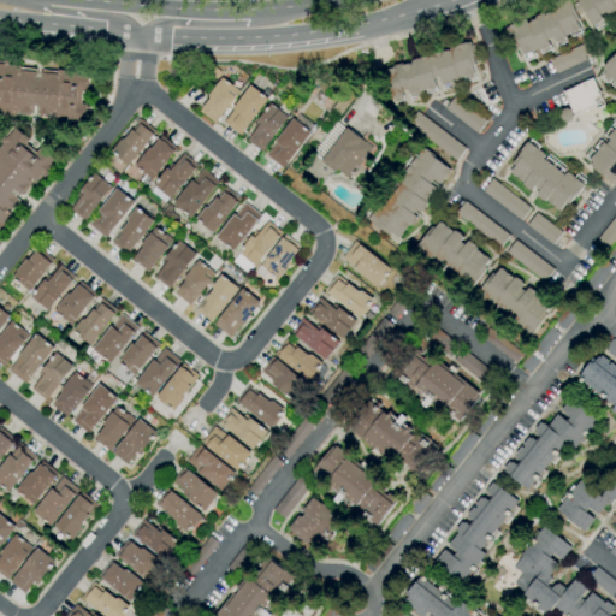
[(523,59),(519,48),(515,51),(504,29),(508,27),(516,22),(525,18),(527,23),(529,23),(529,22),(535,19),(534,17),(543,12),(544,15),(552,11),(551,9),(558,5),(557,4),(564,0),(568,0),(572,6),(578,3),(581,13),(578,16),(579,19),(575,21),(581,33),(572,37),(570,34),(564,37),(567,42),(557,47),(552,39),(548,41),(551,49),(542,54),(540,51),(538,52),(538,49),(533,52),(534,54),(523,59)]
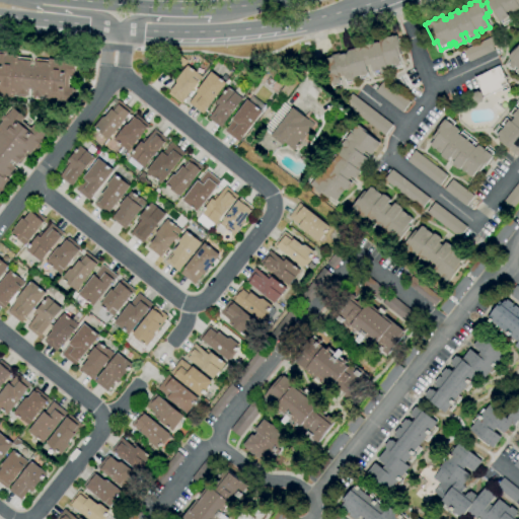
[(501,24),(486,1),(488,0),(518,0),(518,13),(514,17),(510,10),(505,13),(509,19),(501,24)]
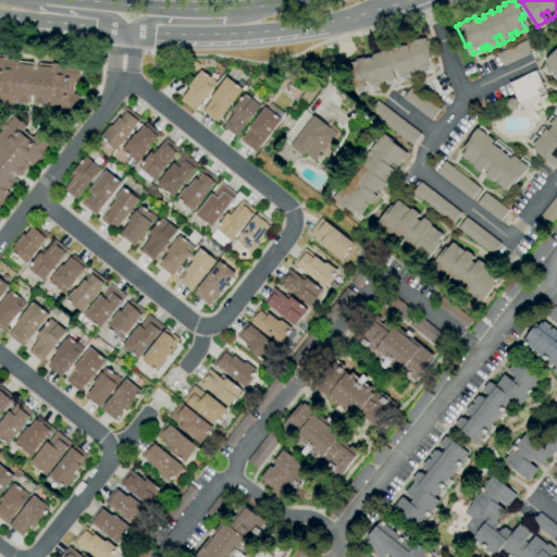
[(356,94),(355,89),(353,89),(346,64),(350,63),(350,62),(355,61),(355,60),(363,57),(364,59),(373,57),(372,53),(405,45),(405,46),(407,46),(407,44),(415,41),(413,40),(421,38),(425,38),(431,59),(428,60),(430,71),(420,73),(420,71),(413,72),(415,73),(409,75),(410,78),(400,81),(398,71),(393,72),(395,83),(385,85),(385,82),(380,83),(381,87),(371,89),(369,81),(363,83),(366,91),(356,94)]
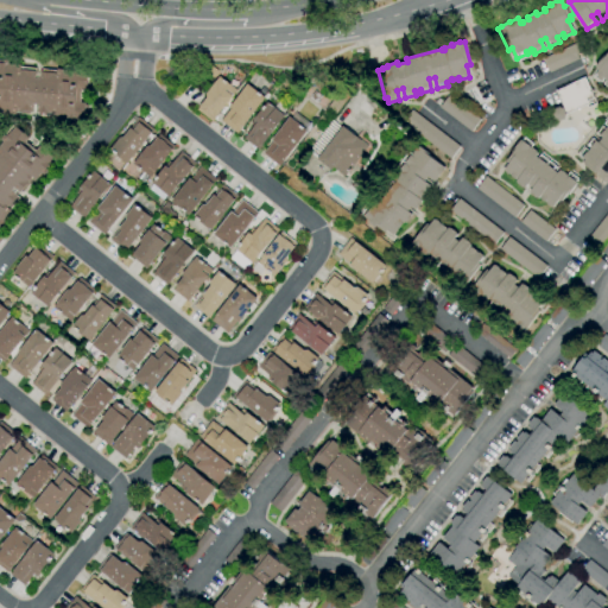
[(549,73),(543,59),(578,42),(583,52),(580,54),(582,57),(549,73)]
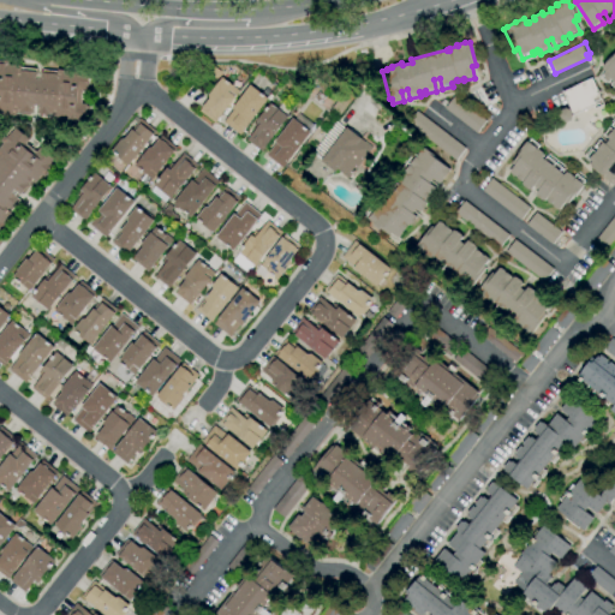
[(614,89),(609,85),(611,82),(609,81),(607,83),(599,77),(604,72),(602,70),(603,67),(602,67),(610,57),(611,57),(614,52),(614,89)]
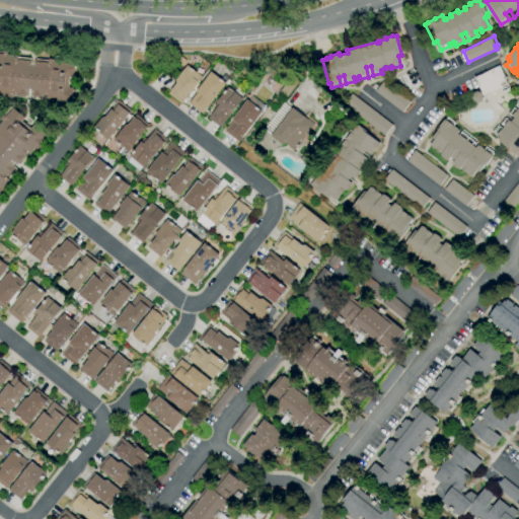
[(70,103),(45,100),(45,97),(31,95),(31,89),(28,89),(27,95),(26,95),(26,97),(13,96),(13,98),(0,96),(0,51),(3,52),(7,52),(7,55),(18,56),(18,57),(30,58),(30,61),(31,61),(30,68),(33,68),(34,61),(35,61),(35,59),(48,61),(49,59),(59,60),(59,57),(64,57),(64,60),(70,61),(70,62),(76,63),(74,77),(69,77),(68,88),(72,89),(70,103)]
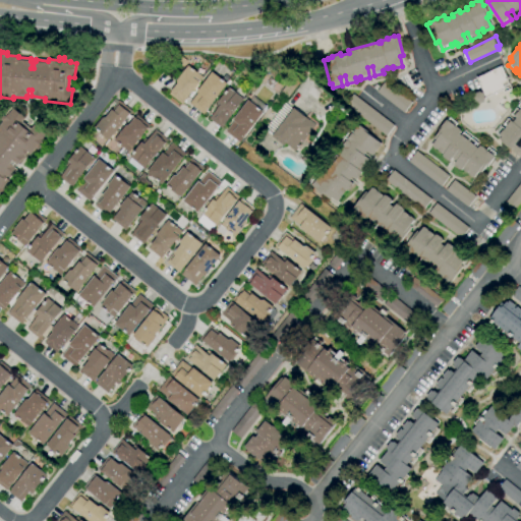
[(181,105),(168,95),(177,83),(176,79),(187,65),(203,77),(181,105)]
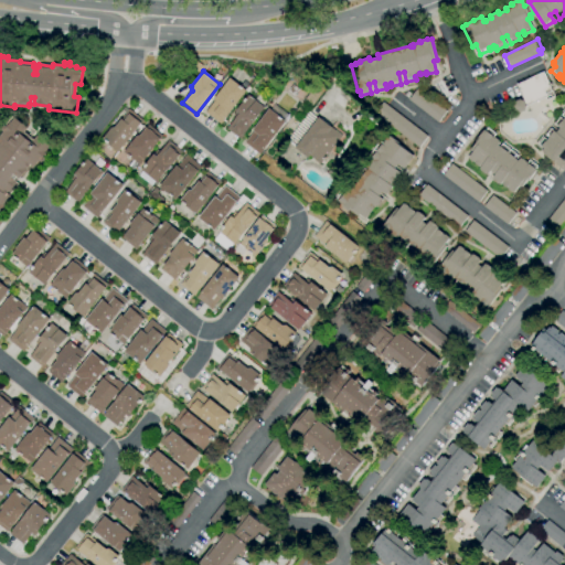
[(518,114),(513,112),(512,109),(512,107),(513,103),(519,99),(523,100),(515,85),(543,72),(553,94),(525,107),(524,110),(518,114)]
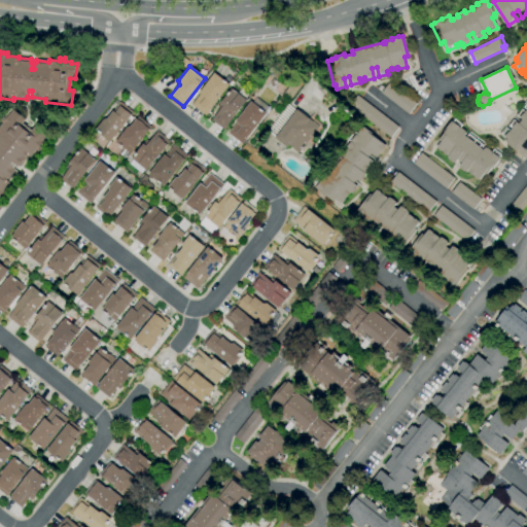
[(205,116),(191,105),(200,95),(198,94),(214,73),(230,84),(205,116)]
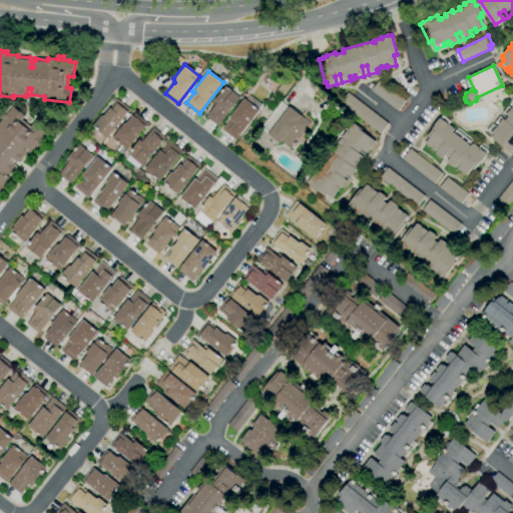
[(397,111),(371,91),(379,80),(405,101),(397,111)]
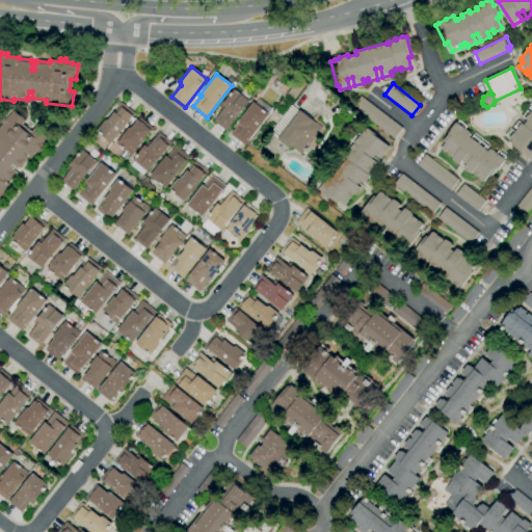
[(224,132),(212,122),(220,111),(218,109),(233,90),(238,95),(245,85),(254,91),(246,100),(248,101),(224,132)]
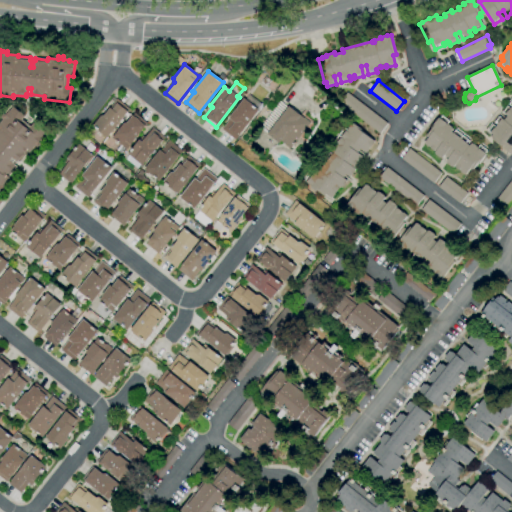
[(379,134),(339,103),(347,92),(387,123),(379,134)]
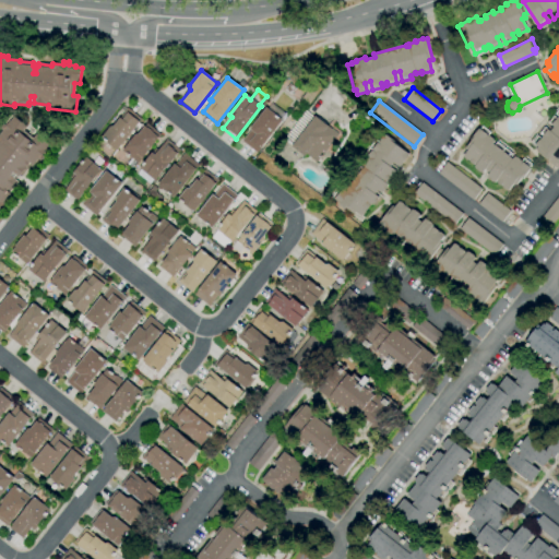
[(256,153),(241,142),(250,131),(249,129),(265,108),(266,109),(271,103),(285,114),(280,119),(282,121),(256,153)]
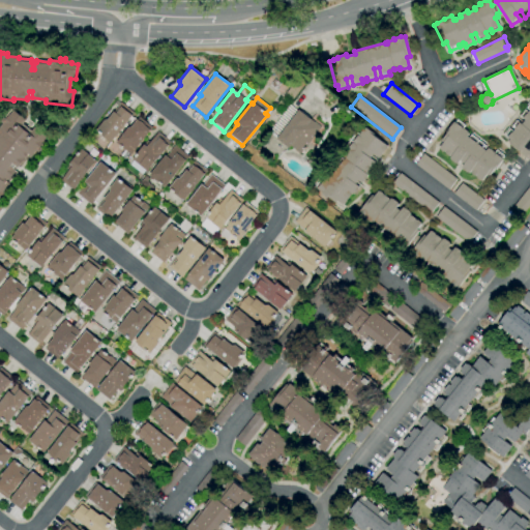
[(529,155),(528,157),(518,150),(517,151),(508,144),(509,143),(507,141),(509,140),(504,136),(509,129),(512,131),(514,129),(511,127),(517,120),(521,124),(524,120),(520,116),(524,110),(527,113),(529,111),(526,108),(529,102),(529,155)]
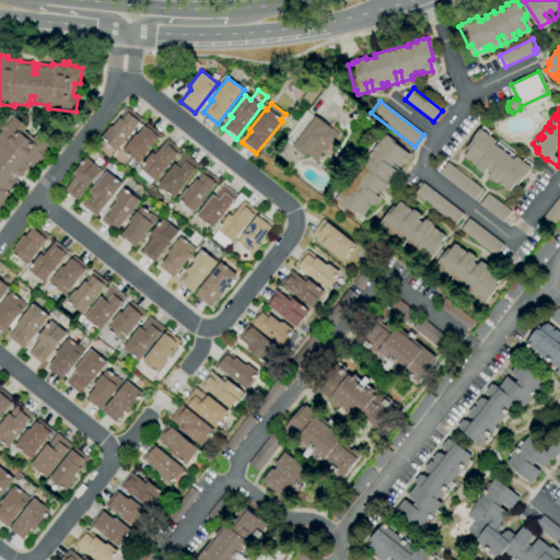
[(117,151),(101,138),(109,127),(114,126),(120,118),(121,119),(128,112),(140,121),(117,151)]
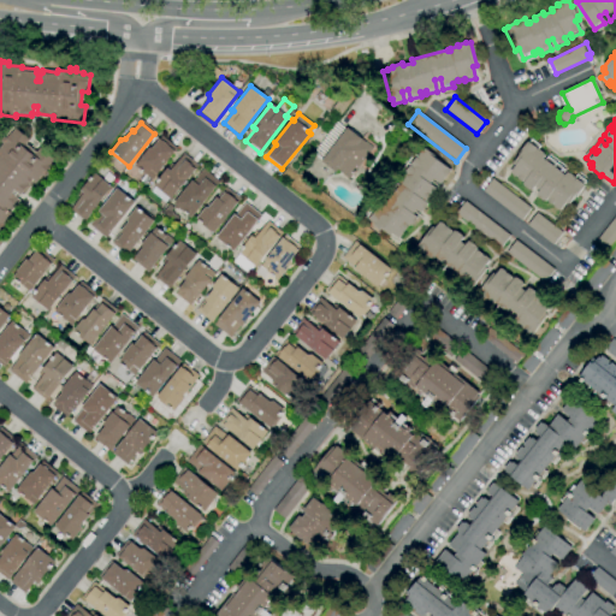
[(349,179),(337,170),(336,172),(321,161),(323,160),(312,152),(335,123),(345,130),(348,128),(361,138),(361,140),(373,148),(349,179)]
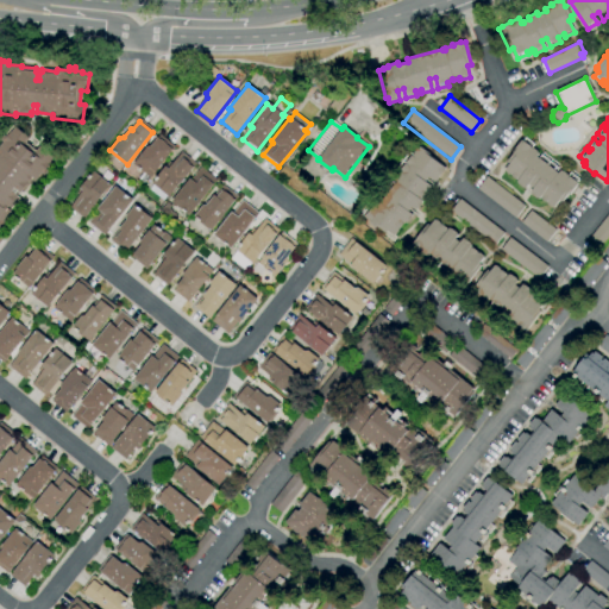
[(0,228),(0,145),(2,143),(0,140),(4,136),(5,136),(12,126),(14,127),(16,126),(30,137),(26,142),(36,150),(39,146),(54,158),(55,161),(46,171),(48,171),(44,176),(42,174),(33,183),(32,182),(23,194),(22,193),(20,194),(14,189),(12,192),(18,196),(17,198),(19,199),(10,209),(12,211),(4,220),(6,221),(0,228)]
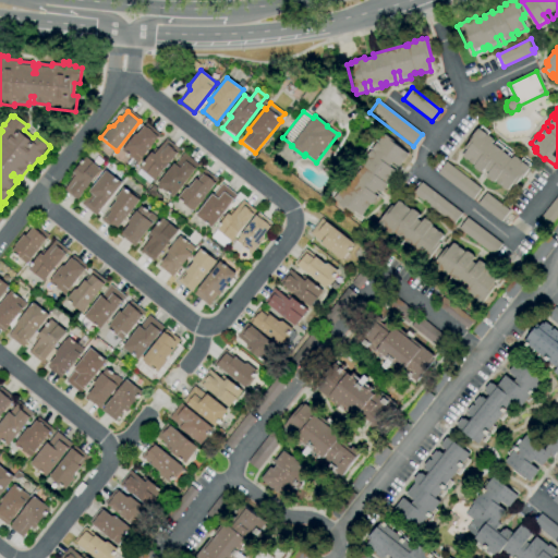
[(137,164),(131,158),(121,149),(134,134),(137,134),(144,125),(158,138),(137,164)]
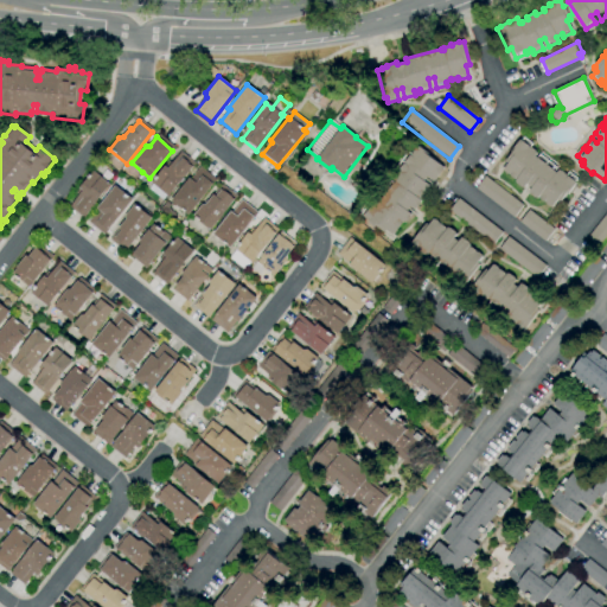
[(551,208),(538,197),(536,199),(528,192),(531,187),(526,184),(523,189),(515,181),(516,180),(503,170),(508,164),(505,161),(511,154),(510,153),(519,140),(521,141),(524,138),(532,144),(530,147),(537,153),(535,155),(536,158),(540,154),(556,168),(554,171),(557,172),(558,170),(566,176),(568,172),(577,179),(574,181),(575,183),(558,203),(556,202),(551,208)]
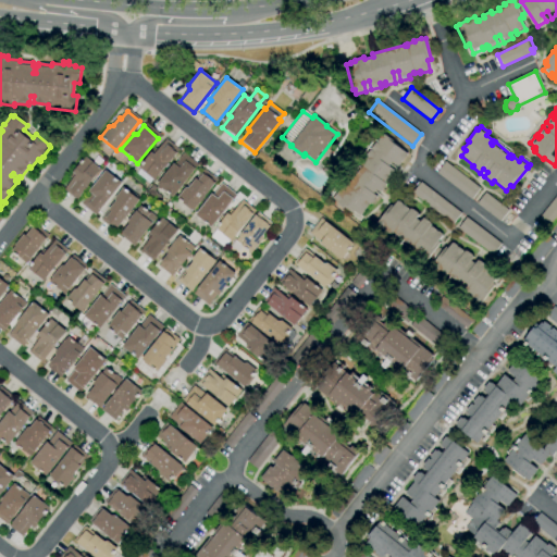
[(360,215),(355,210),(351,214),(330,196),(336,188),(339,190),(345,183),(357,168),(360,170),(362,166),(359,164),(367,155),(363,152),(374,139),(376,141),(383,134),(408,155),(398,166),(392,161),(388,165),(395,171),(386,183),(387,184),(381,192),(378,189),(373,194),(378,197),(371,205),(370,203),(360,215)]
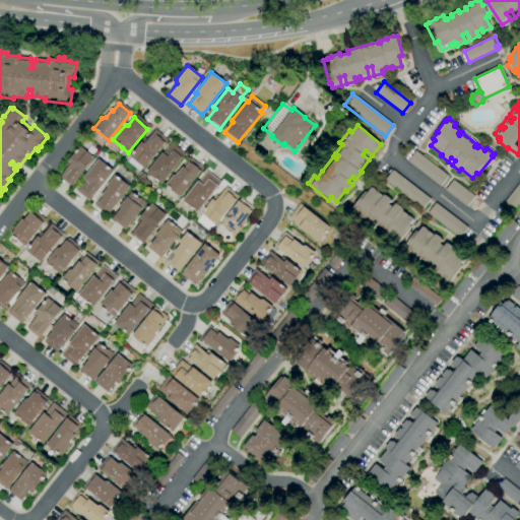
[(144,168),(130,156),(141,142),(143,143),(152,132),(165,142),(144,168)]
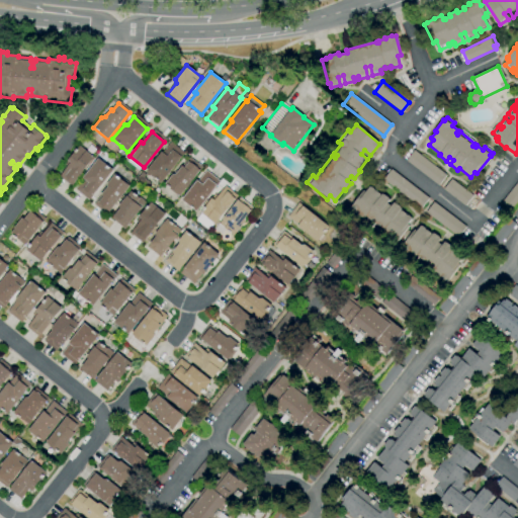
[(160,184),(145,172),(161,152),(162,153),(170,143),(184,154),(160,184)]
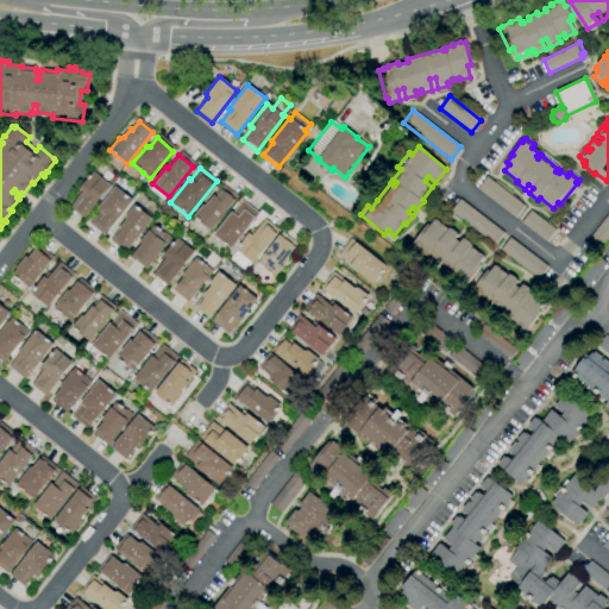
[(83,219),(69,208),(79,196),(75,194),(93,171),(100,179),(101,179),(110,186),(83,219)]
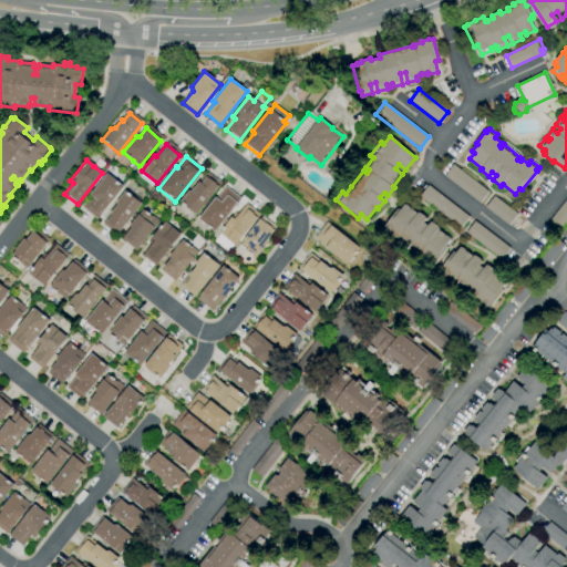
[(480,204),(444,176),(453,165),(488,192),(480,204)]
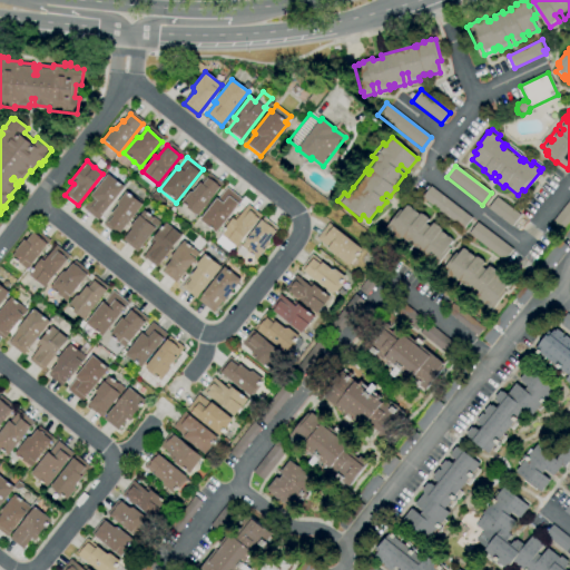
[(97,220),(82,208),(91,197),(90,196),(108,174),(124,187),(97,220)]
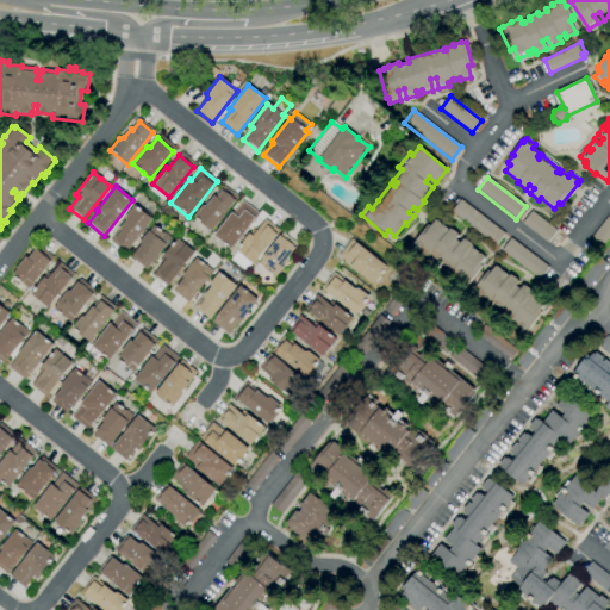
[(211,231),(194,216),(203,205),(206,205),(215,195),(217,197),(223,190),(236,200),(211,231)]
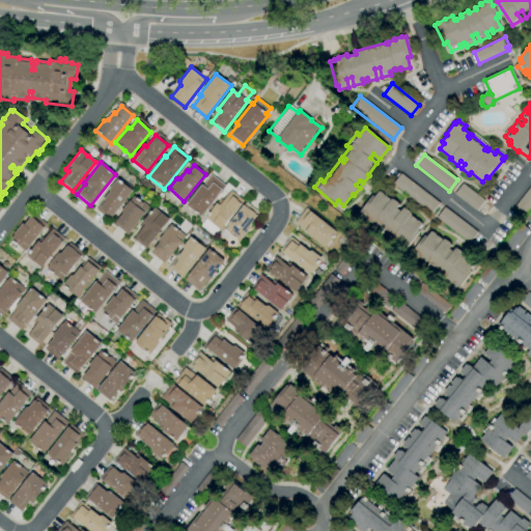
[(430,214),(392,185),(400,173),(439,203),(430,214)]
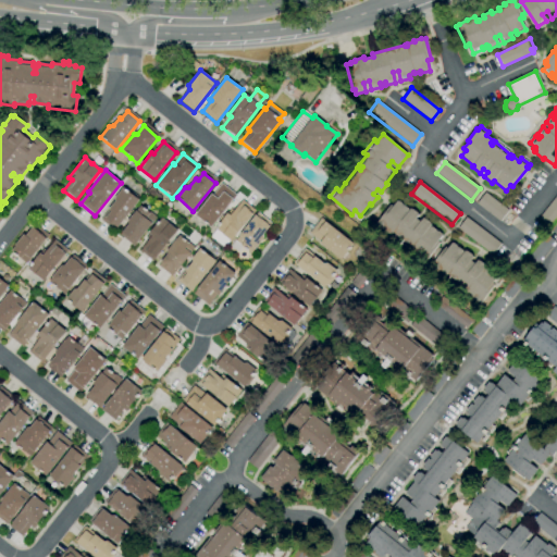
[(210,227),(195,215),(211,194),(212,195),(222,184),(236,196),(210,227)]
